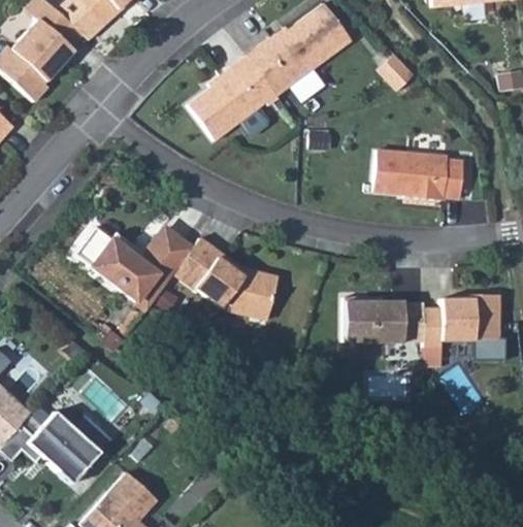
[(84,33),(45,0),(31,0),(30,2),(40,10),(36,15),(38,18),(12,46),(8,43),(0,52),(0,67),(36,99),(50,85),(45,80),(73,50),(71,46),(84,33)]
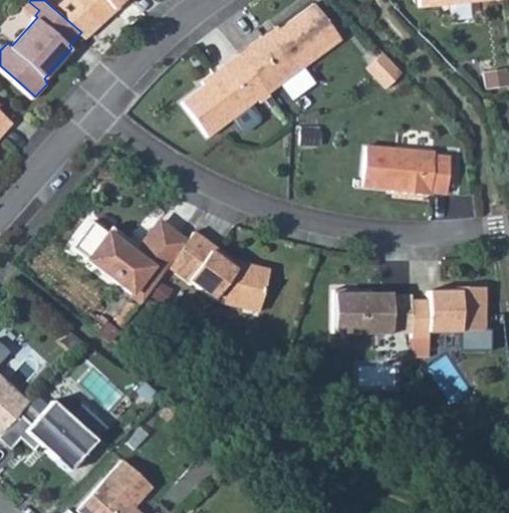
[(77,0),(100,25),(117,10),(115,8),(124,0),(77,0)]
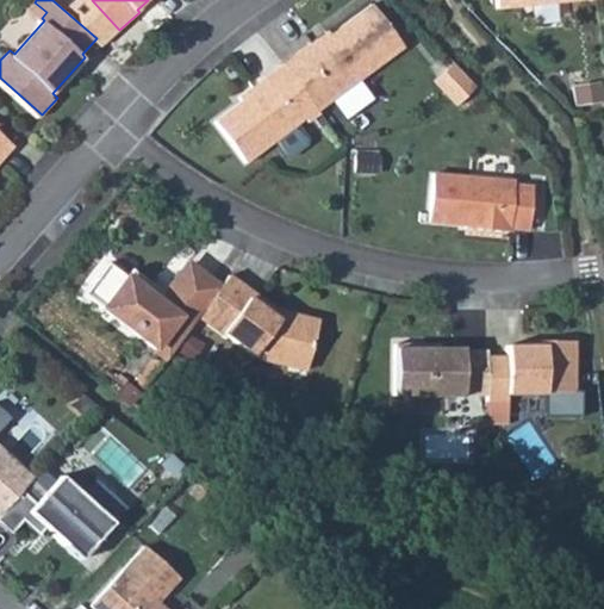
[(137,10),(139,12),(149,2),(148,0),(137,10)]
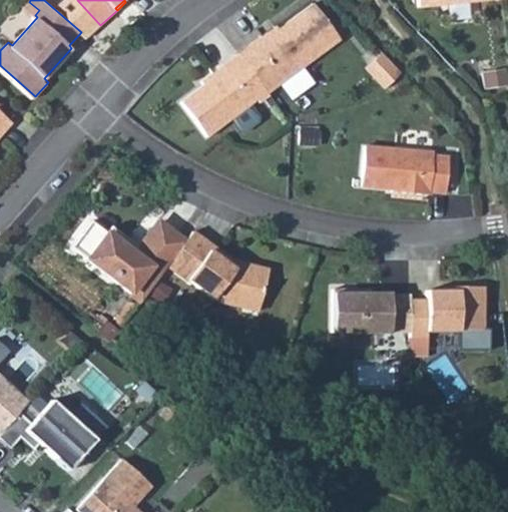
[(342,37),(315,1),(280,27),(272,33),(270,30),(239,52),(270,91),(342,37)]
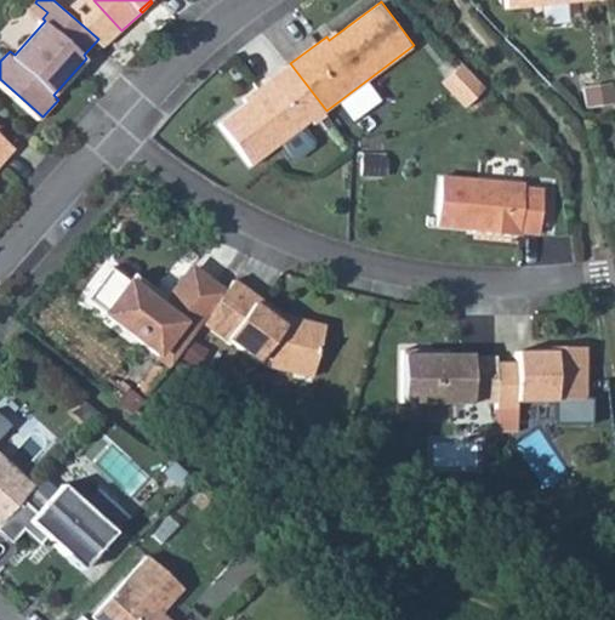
[(29,7),(43,18),(47,12),(35,3),(29,7)]
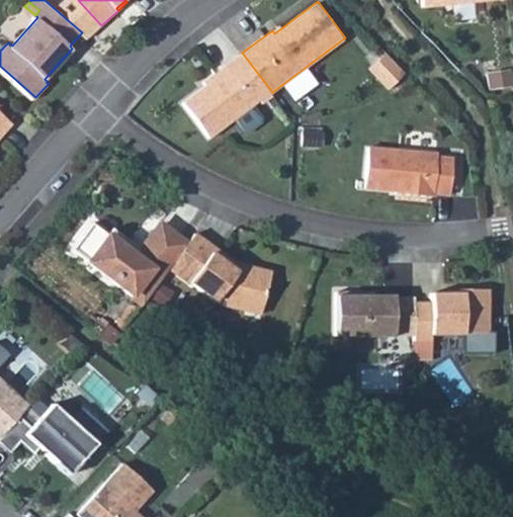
[(272,30),(274,33),(282,27),(280,24),(272,30)]
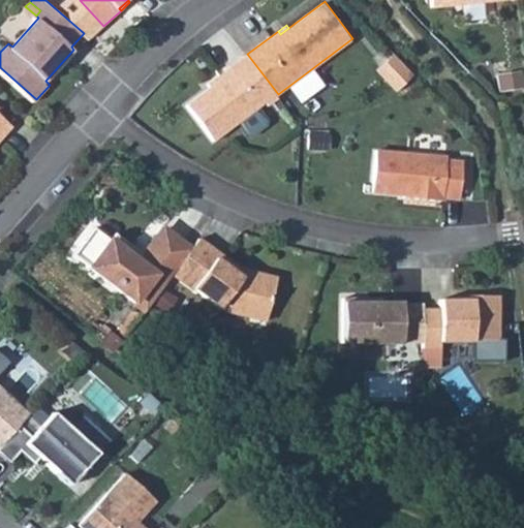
[(212,86),(188,103),(215,140),(267,100),(270,103),(279,96),(278,94),(247,54),(233,65),(235,68),(212,86)]
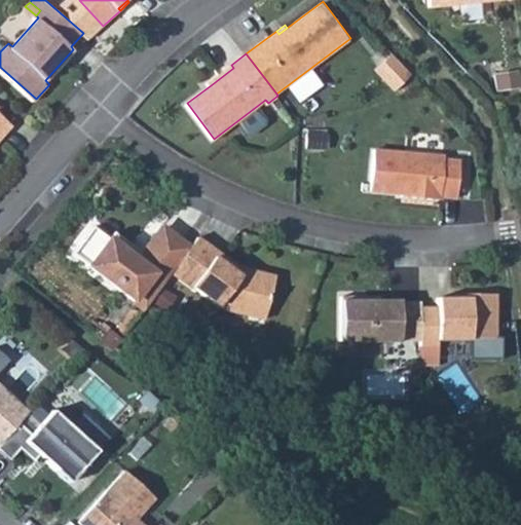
[(398,88),(412,74),(394,55),(379,69),(398,88)]
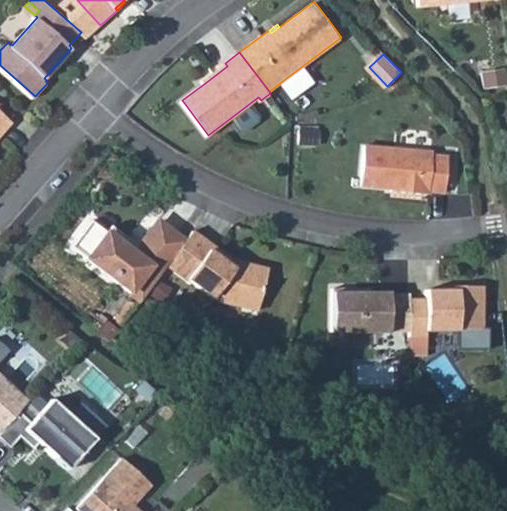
[(202,80),(205,83),(227,66),(225,63),(202,80)]
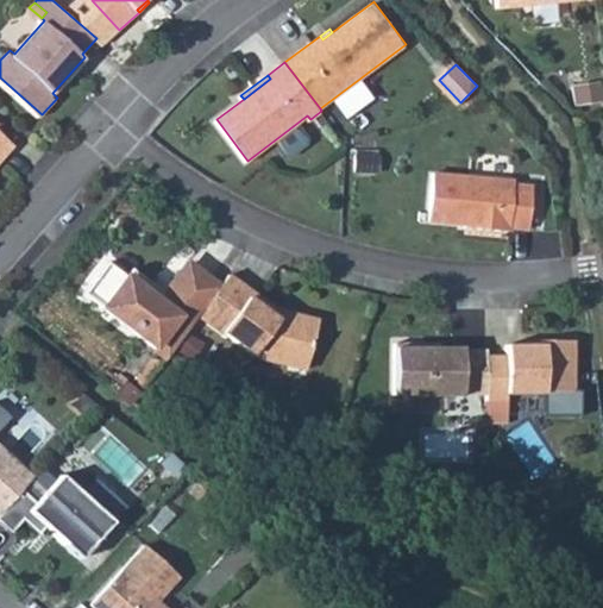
[(0,161),(16,144),(0,130),(0,161)]
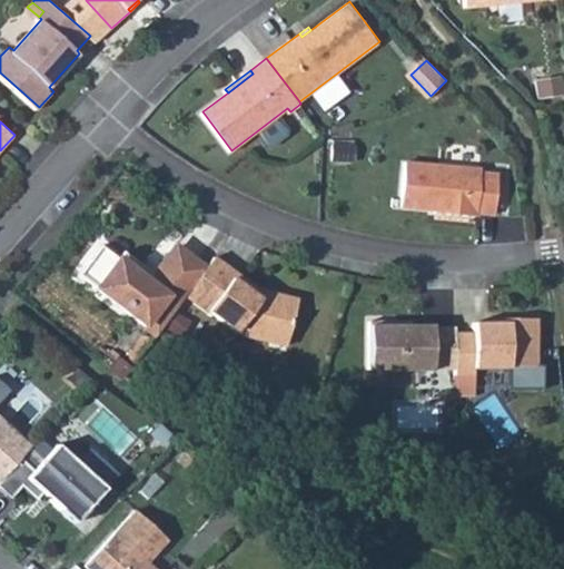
[(483,168),(407,162),(403,205),(438,209),(438,212),(478,216),(478,213),(496,214),(501,174),(483,173),(483,168)]
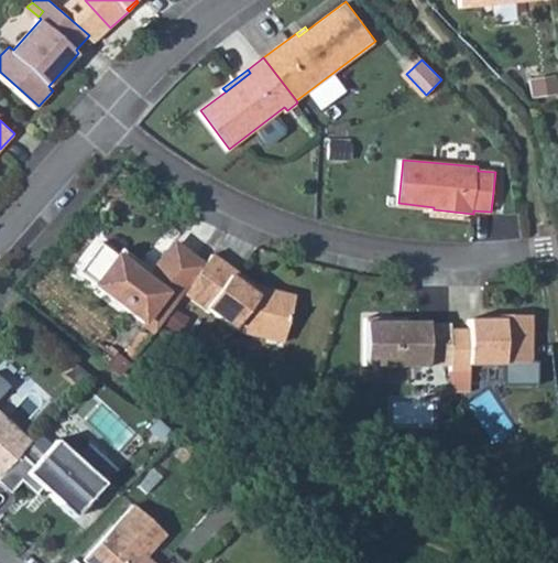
[(80,273),(159,331),(186,292),(206,266),(176,244),(155,272),(151,279),(119,257),(101,245),(80,273)]
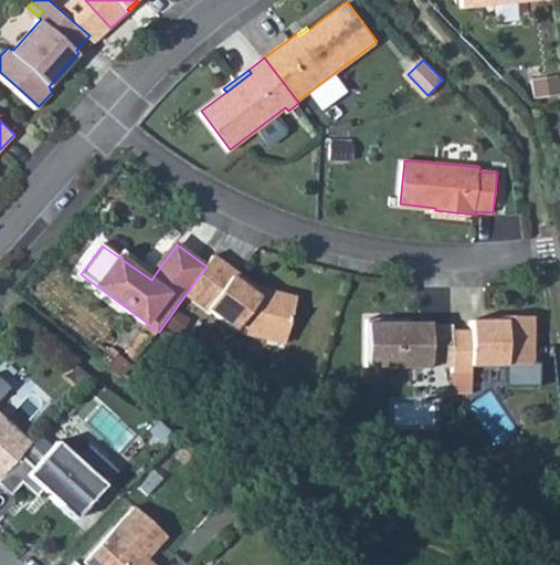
[(125,250),(119,258),(151,280),(156,273),(125,250)]
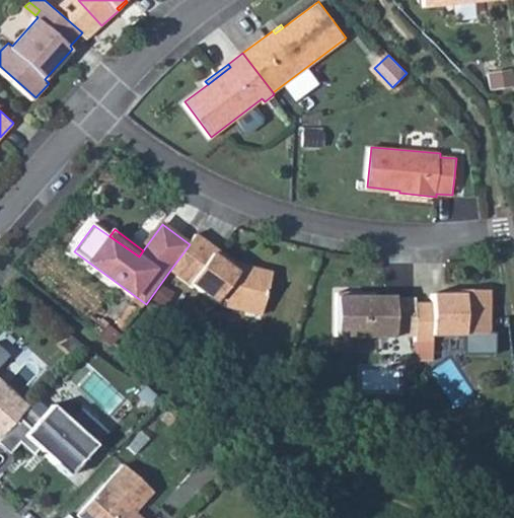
[(190,244),(171,269),(193,283),(194,282),(220,301),(219,302),(263,313),(275,272),(238,263),(234,267),(226,262),(230,256),(197,233),(190,244)]
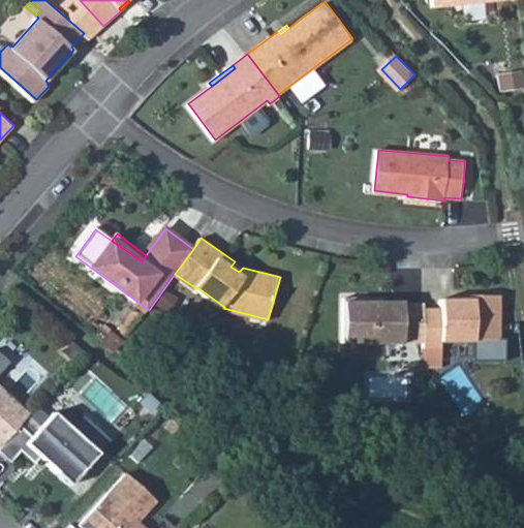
[(243,268),(235,261),(230,267),(239,272),(243,268)]
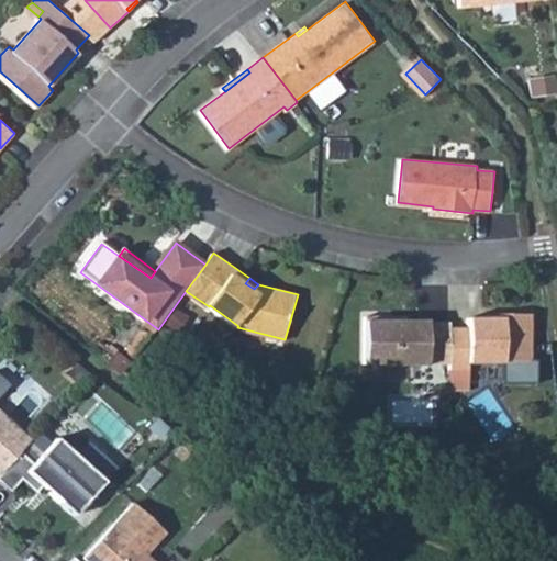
[(470,326),(453,326),(453,362),(453,368),(471,368),(471,361),(505,361),(507,360),(533,359),(533,313),(504,313),(504,317),(491,317),(470,316),(470,326)]
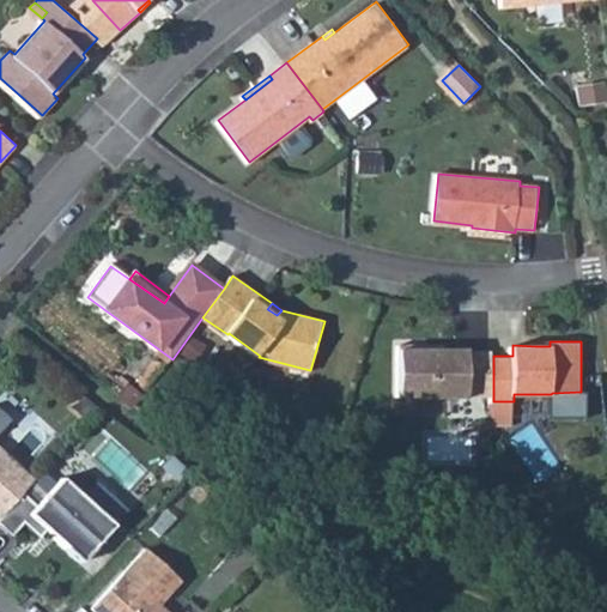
[(430,344),(401,344),(400,395),(429,395),(429,398),(468,397),(468,395),(493,395),(493,356),(493,351),(468,350),(468,349),(445,349),(431,349),(430,344)]
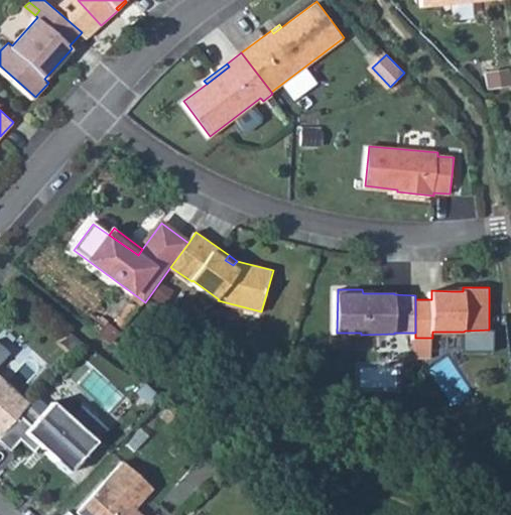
[(1,341),(0,341),(0,436),(1,437),(2,436),(25,411),(31,403),(0,372),(0,369),(15,353),(1,341)]
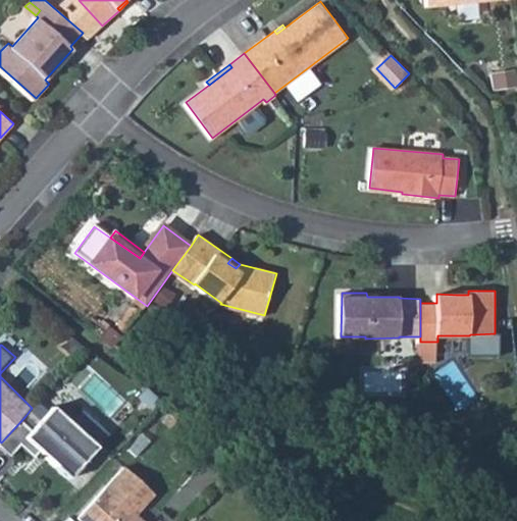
[(26,416),(2,441),(14,454),(24,443),(39,455),(44,449),(74,476),(104,444),(59,404),(38,427),(26,416)]
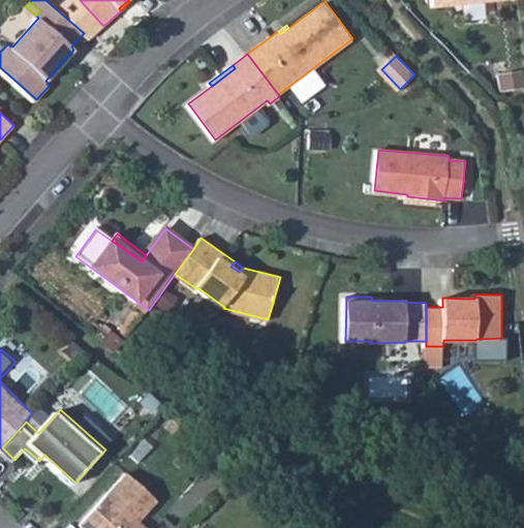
[(85,527),(147,527),(141,522),(135,518),(155,497),(129,473),(82,525),(85,527)]
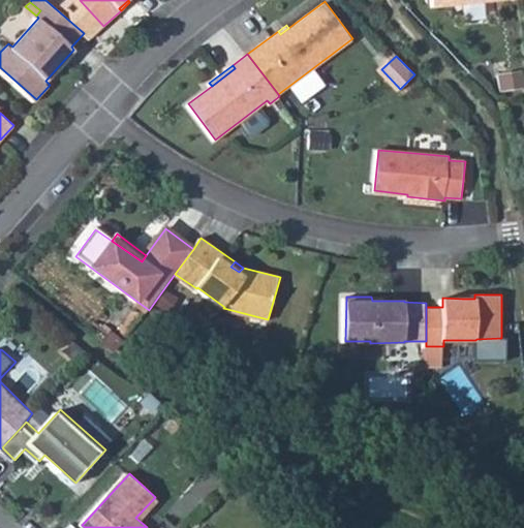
[(135,518),(141,522),(159,501),(155,497),(135,518)]
